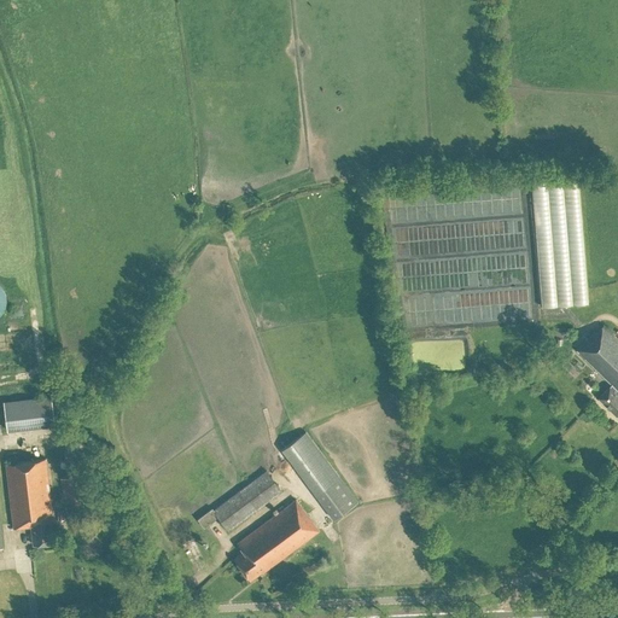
[(588,302),(588,298),(578,178),(532,181),(542,305),(588,302)]
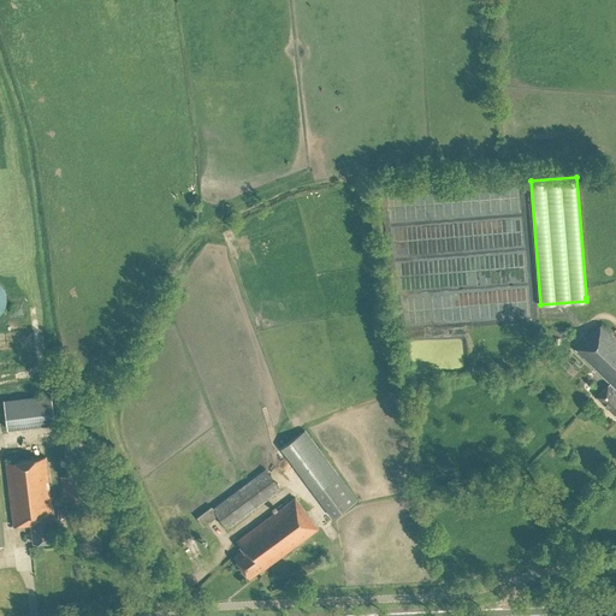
[(424,302),(418,302),(418,307),(438,307),(438,292),(424,292),(424,302)]
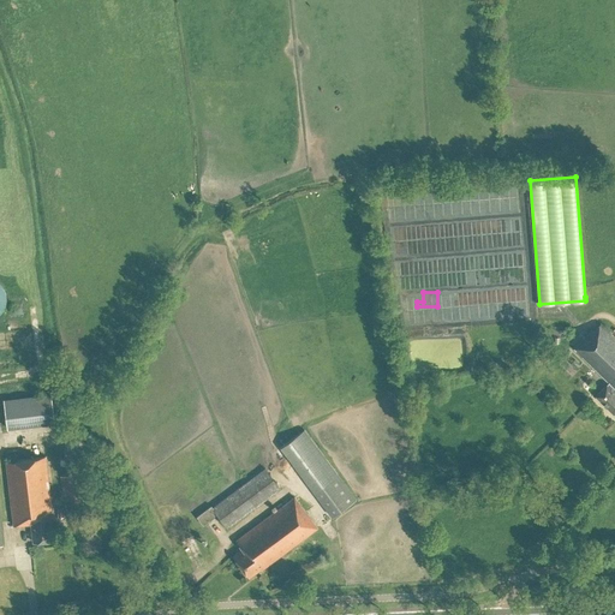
[(592,330),(591,329),(574,347),(609,382),(596,395),(614,413),(614,411),(614,336),(601,323),(592,330)]
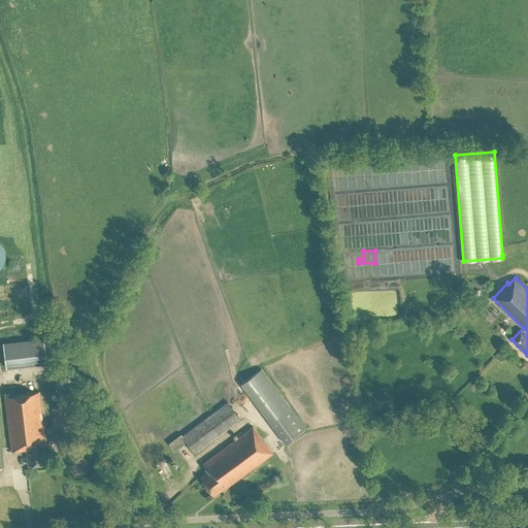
[(3,342),(6,367),(47,362),(44,337),(3,342)]
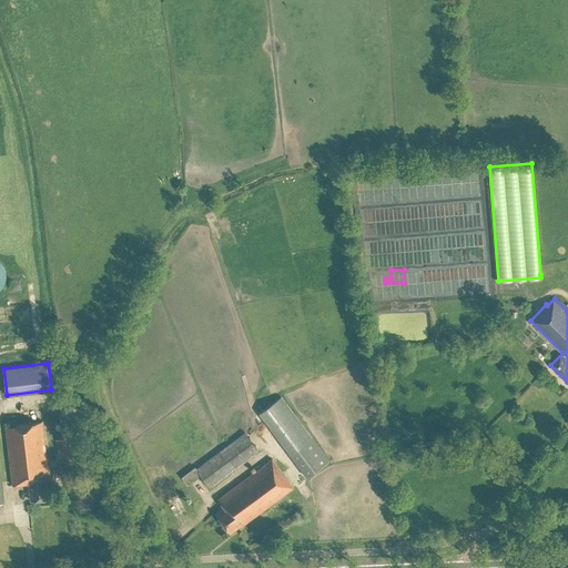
[(307,476),(328,459),(282,396),(260,412),(307,476)]
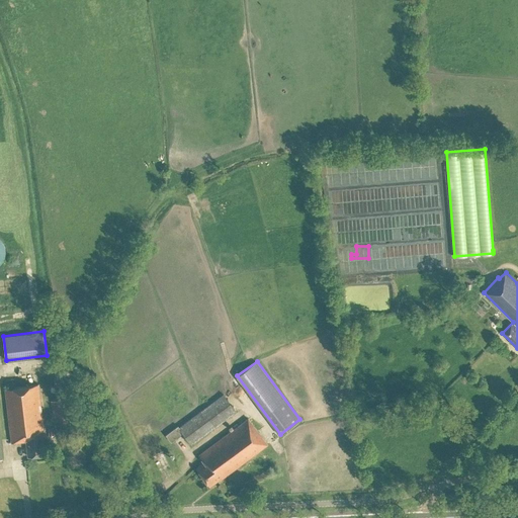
[(27,455),(46,453),(42,433),(45,432),(38,383),(5,387),(11,442),(26,440),(27,455)]
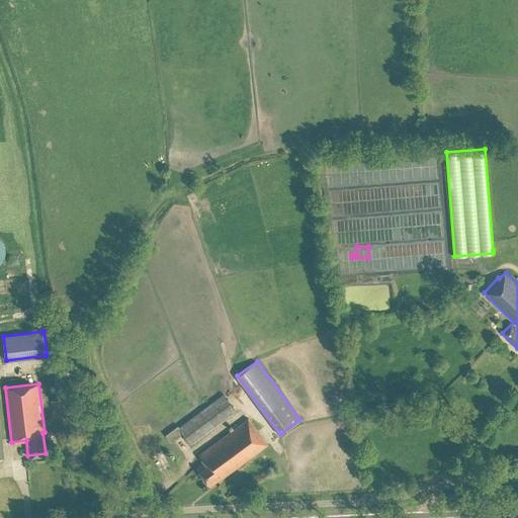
[(171,441),(183,432),(191,443),(236,411),(224,394),(179,427),(178,425),(166,434),(171,441)]
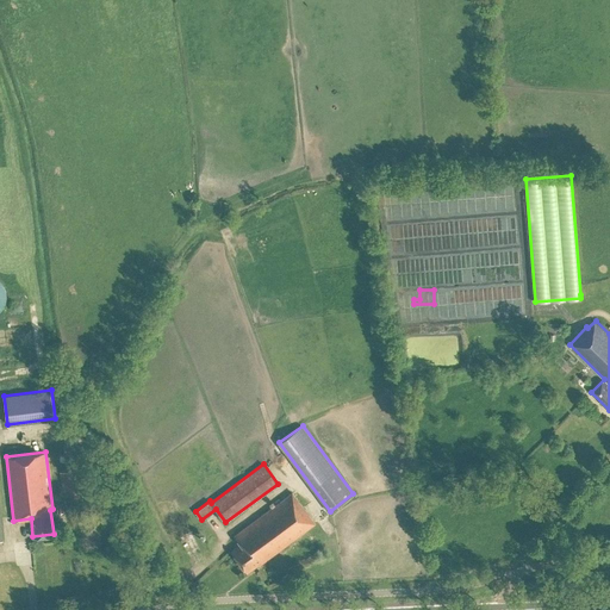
[(240,543),(231,549),(247,571),(259,562),(260,564),(315,522),(292,492),(234,535),(240,543)]
